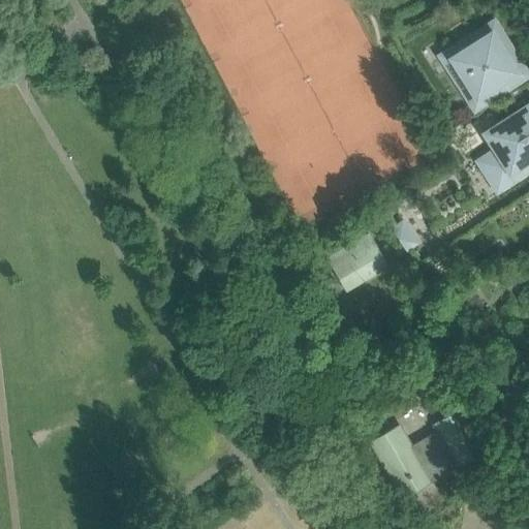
[(519,75),(522,74),(510,57),(508,58),(501,48),(504,45),(494,30),(492,28),(446,58),(475,103),(481,100),(520,75),(519,75)]
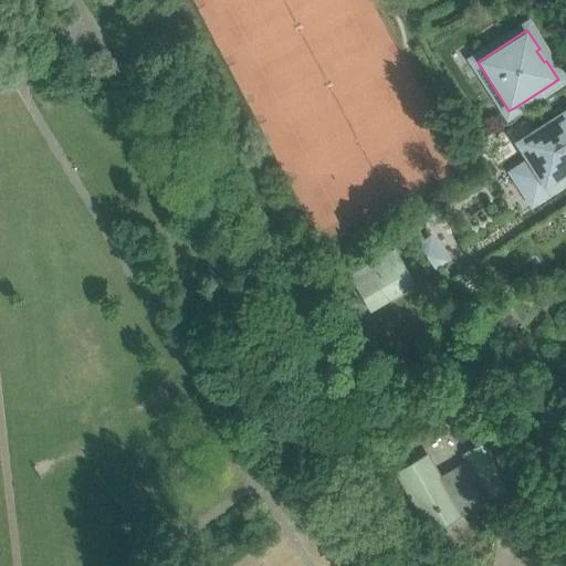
[(565,114),(521,143),(534,164),(533,165),(527,168),(519,175),(533,198),(543,191),(543,192),(565,177),(565,114)]
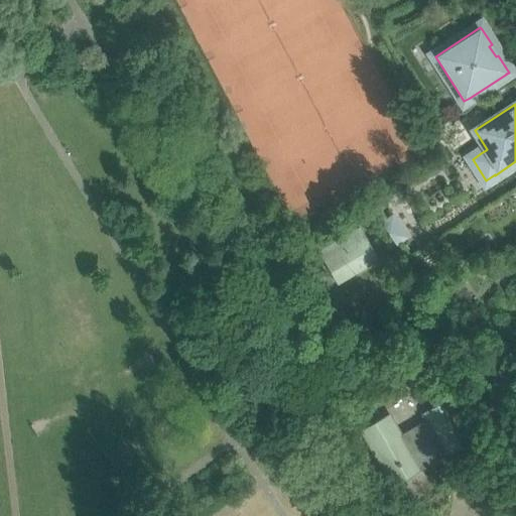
[(406,237),(393,217),(389,220),(383,223),(395,244),(396,243),(401,240),(406,237)]
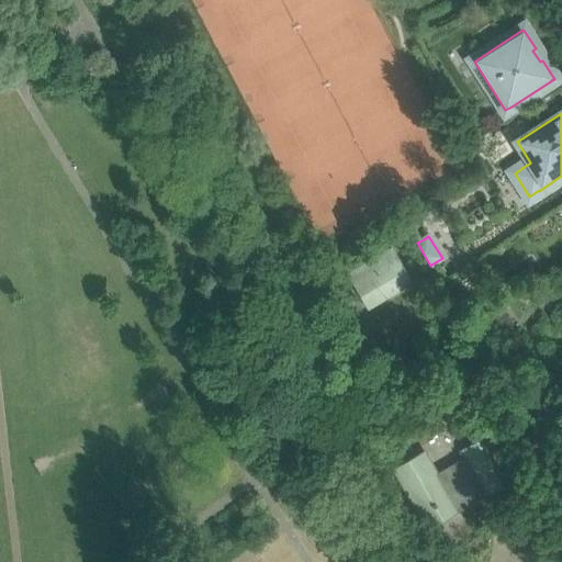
[(409,282),(396,260),(390,248),(348,273),(355,284),(368,306),(409,282)]
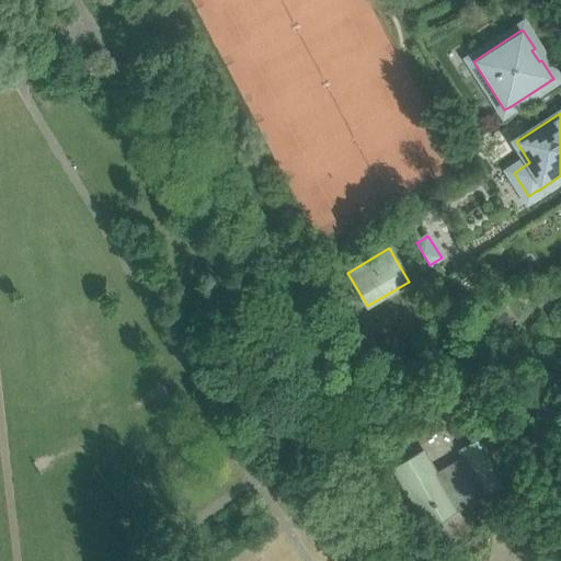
[(317,290),(328,308),(330,312),(339,306),(325,285),(317,290)]
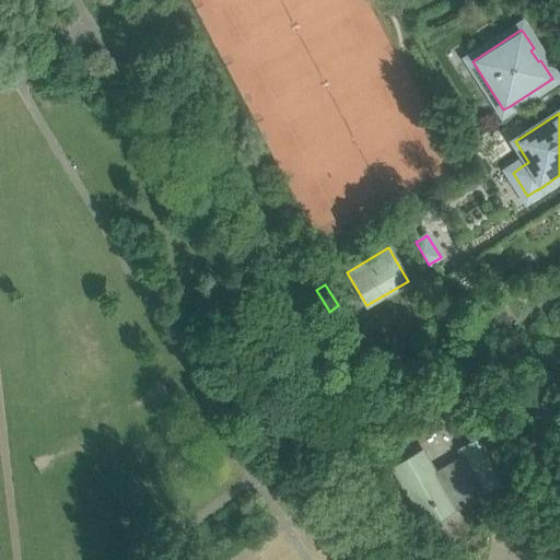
[(426,527),(486,493),(515,476),(490,431),(459,448),(464,456),(435,473),(422,451),(392,467),(426,527)]
